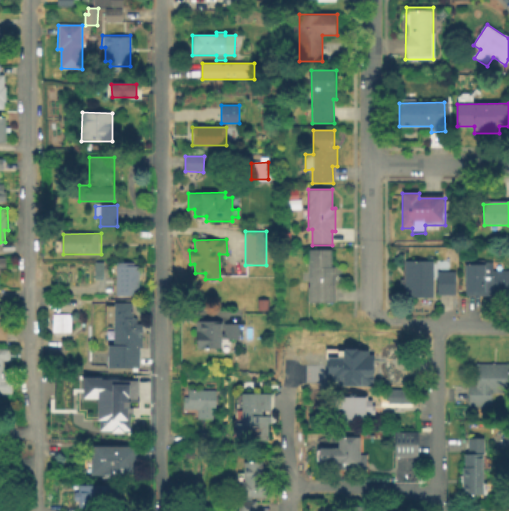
[(334,304),(308,303),(309,251),(330,251),(330,268),(335,268),(334,304)]
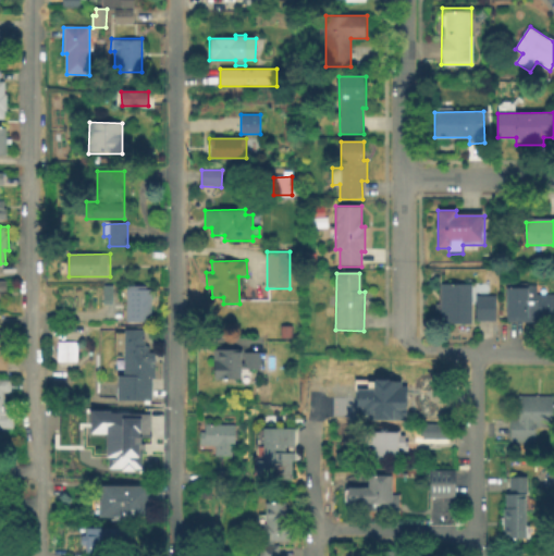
[(471,324),(441,324),(442,284),(472,285),(471,324)]
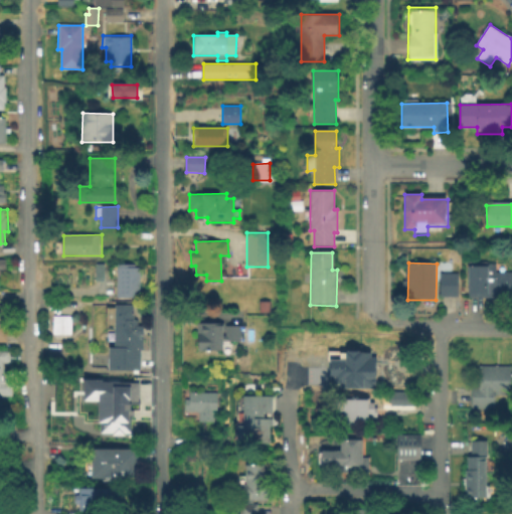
[(511,294),(496,294),(496,299),(469,298),(470,264),(497,264),(497,272),(511,272),(511,294)]
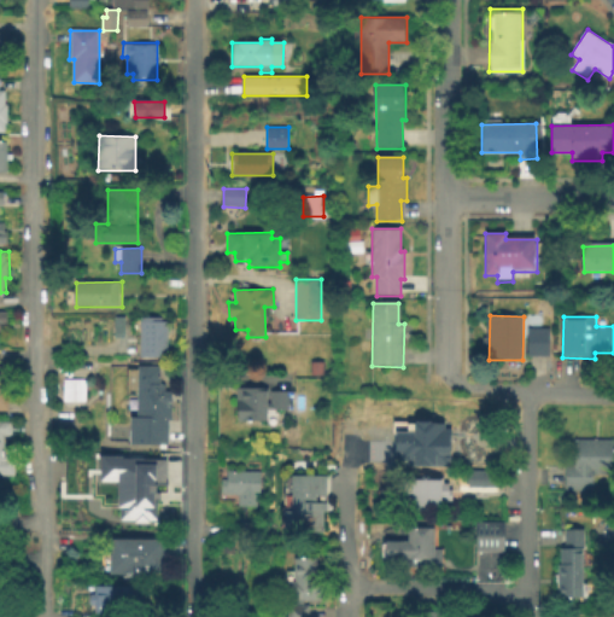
[(126,339),(115,339),(116,318),(127,319),(126,339)]
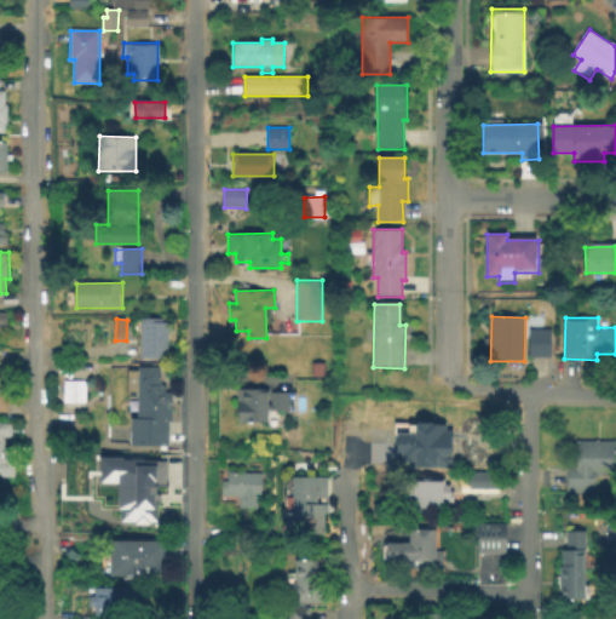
[(168,359),(140,359),(140,319),(162,319),(162,324),(168,324),(168,359)]
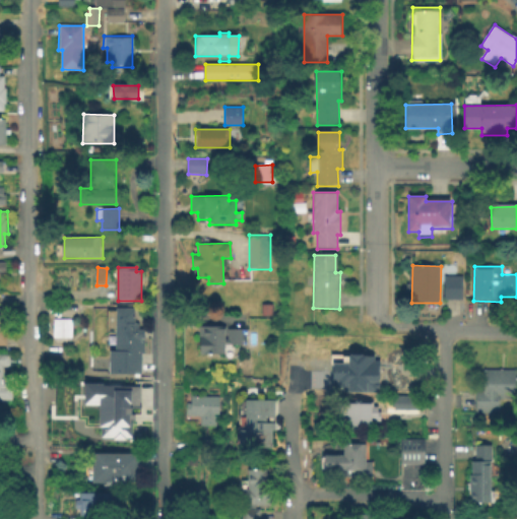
[(463,301),(444,301),(445,277),(463,277),(463,301)]
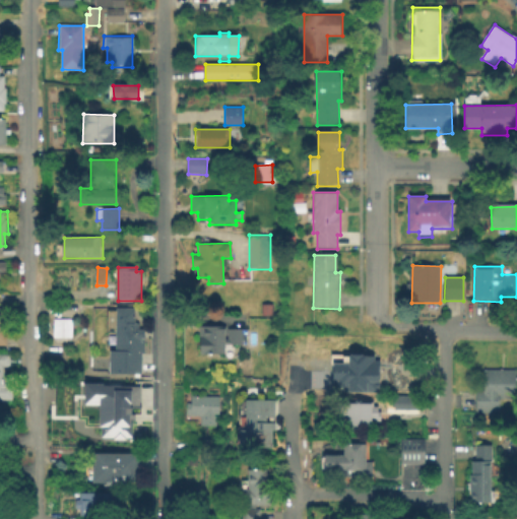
[(272,316),(261,316),(261,305),(272,305),(272,316)]
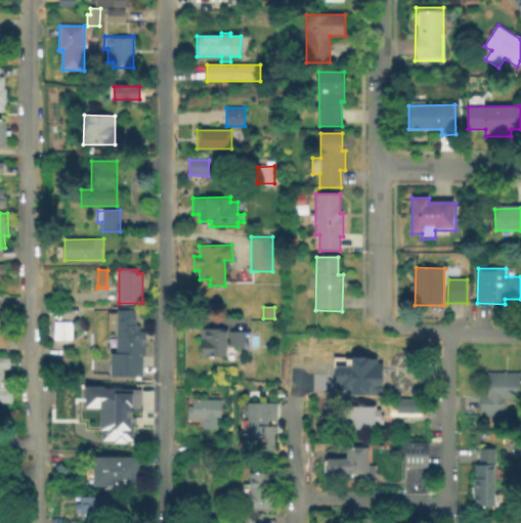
[(8,348),(0,348),(0,310),(8,310),(8,348)]
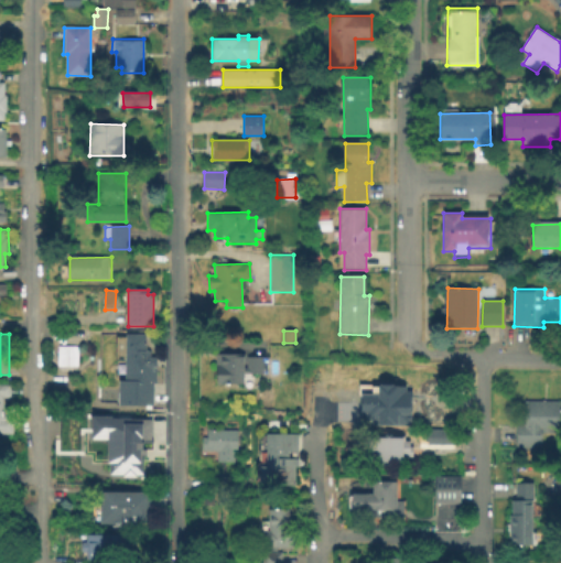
[(154,405),(119,405),(119,380),(126,380),(126,360),(117,360),(117,338),(127,338),(127,334),(146,334),(146,350),(151,350),(150,357),(158,357),(158,369),(154,369),(154,405)]
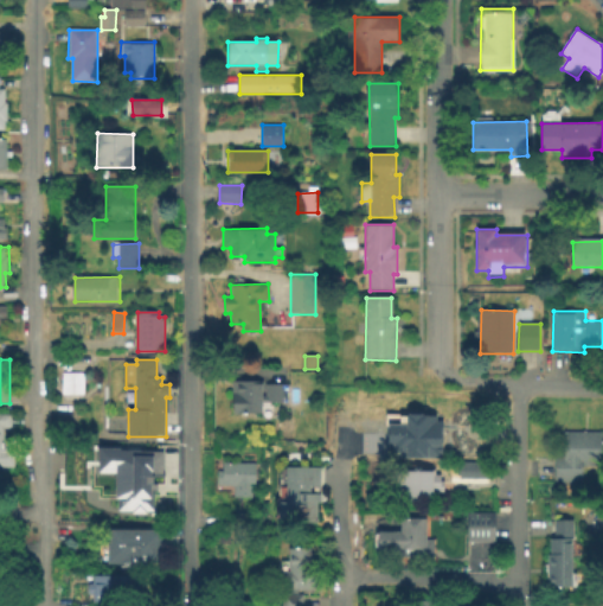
[(87,394),(63,394),(63,374),(87,374),(87,394)]
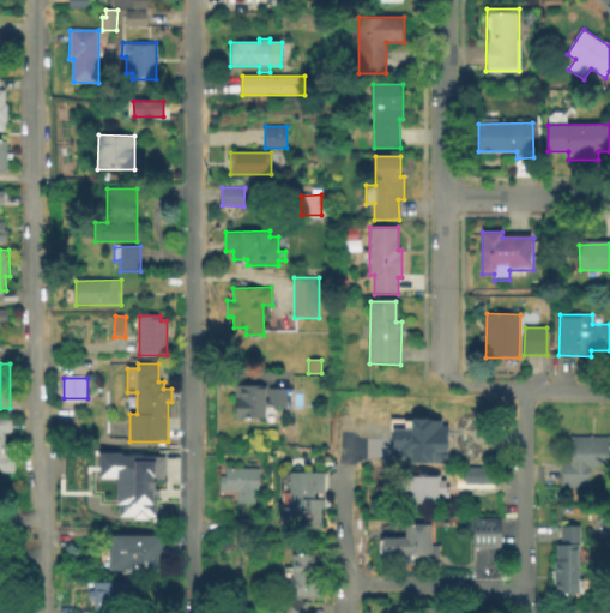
[(290,408),(266,408),(266,419),(236,419),(236,386),(265,386),(265,402),(270,402),(270,390),(290,390),(290,408)]
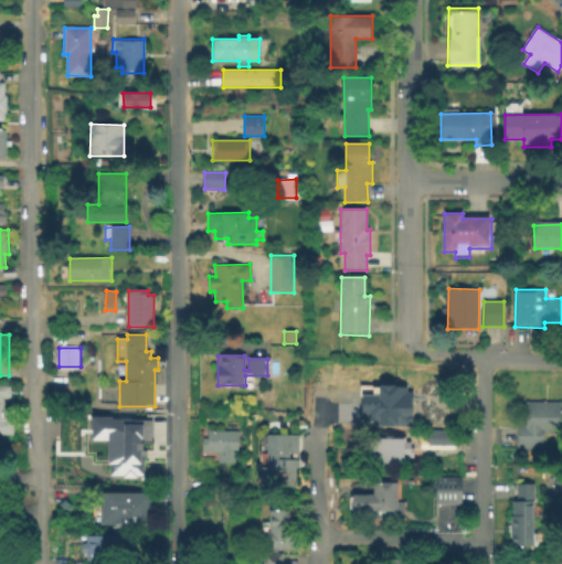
[(13,434),(0,434),(0,385),(11,385),(12,398),(4,398),(4,416),(13,416),(13,434)]
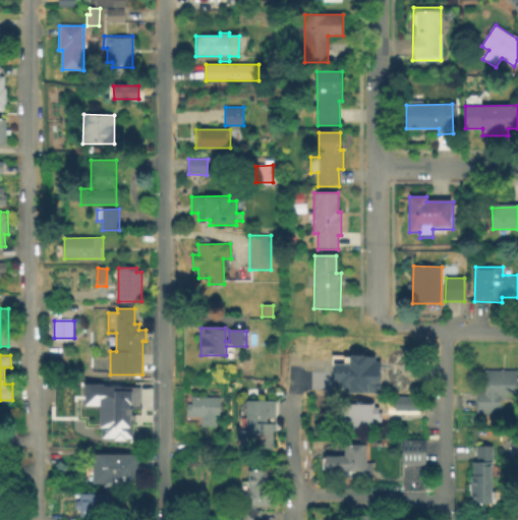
[(333,364),(333,393),(367,393),(367,383),(380,383),(381,357),(350,356),(350,364),(333,364)]
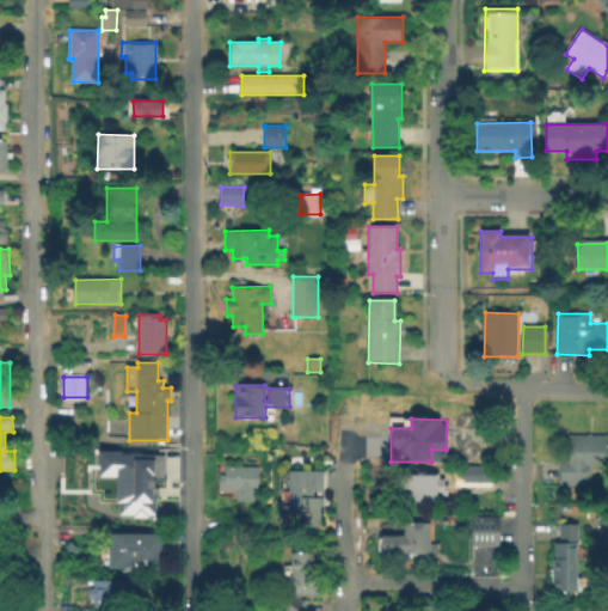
[(562,486),(562,458),(569,458),(569,435),(607,435),(607,470),(588,470),(588,486),(562,486)]
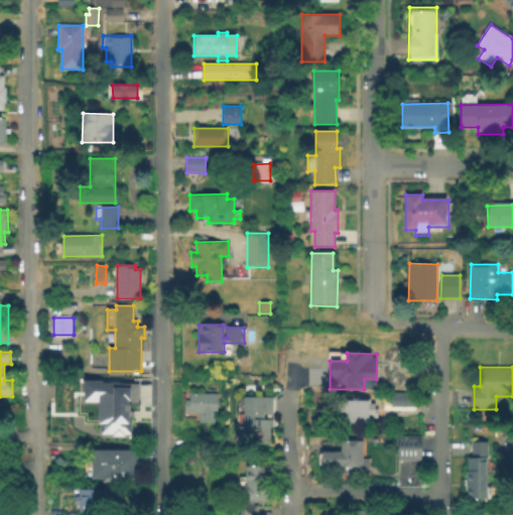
[(133,433),(125,433),(125,435),(114,435),(114,433),(102,432),(102,422),(100,422),(100,401),(85,401),(85,381),(103,381),(103,383),(141,383),(141,404),(131,404),(131,411),(130,411),(130,420),(133,420),(133,433)]
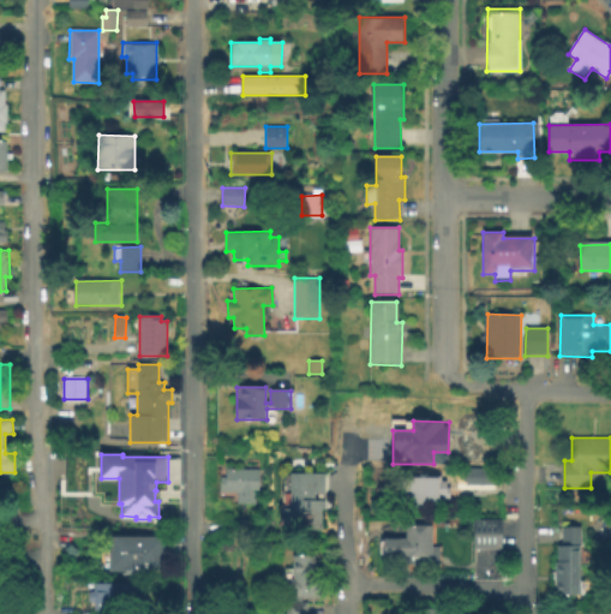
[(238,505),(238,493),(221,493),(221,478),(226,477),(226,468),(258,468),(258,505),(238,505)]
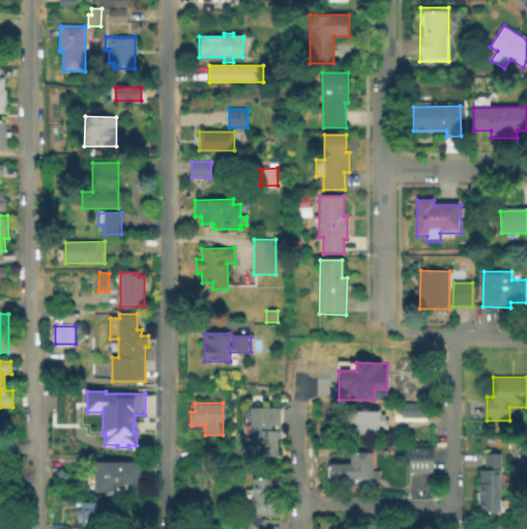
[(432,417),(403,417),(403,403),(432,403),(432,417)]
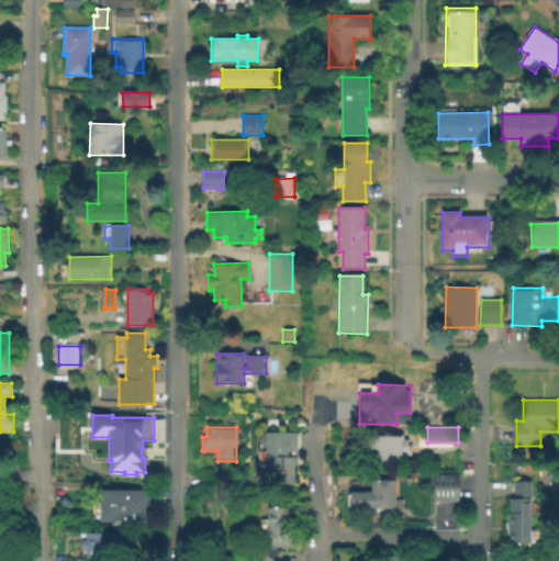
[(294,485),(265,484),(266,433),(299,433),(298,467),(294,467),(294,485)]
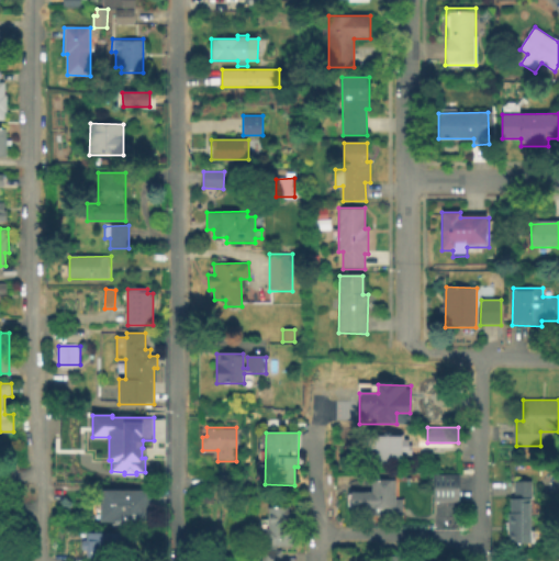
[(401,462),(371,462),(371,435),(401,435),(401,462)]
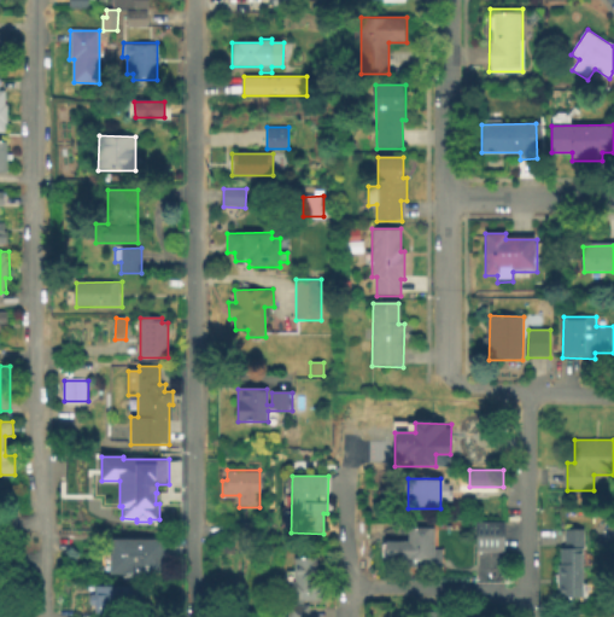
[(258,521),(257,535),(243,534),(245,518),(258,521)]
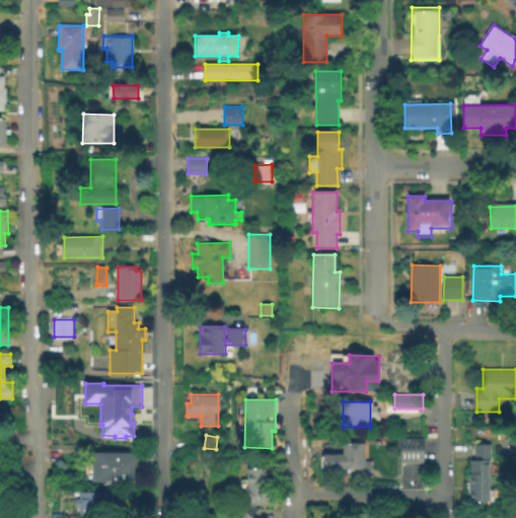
[(425,463),(400,463),(400,438),(425,438),(425,463)]
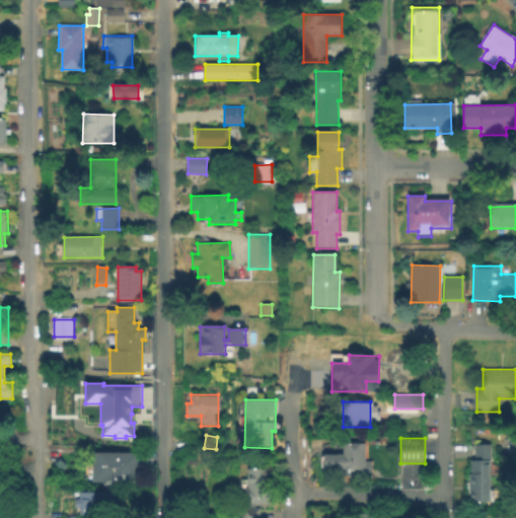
[(372,477),(338,477),(338,470),(324,470),(324,454),(343,454),(343,444),(365,444),(365,461),(372,461),(372,477)]
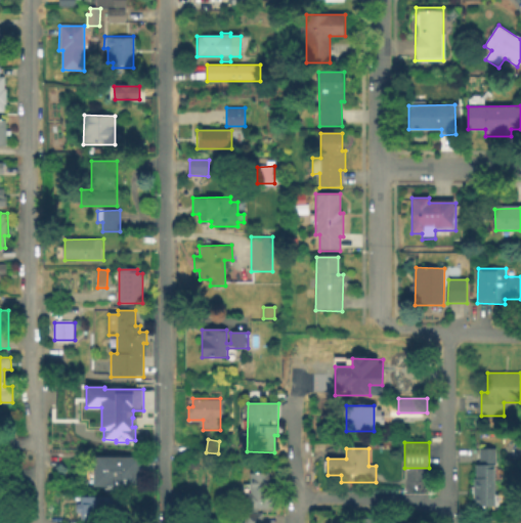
[(472,508),(472,479),(475,479),(475,464),(479,464),(479,448),(495,448),(496,492),(501,492),(502,507),(472,508)]
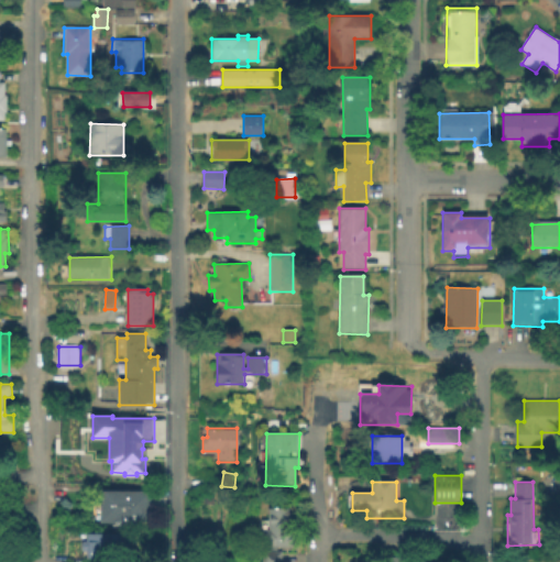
[(152,525),(100,525),(100,520),(92,520),(92,505),(102,505),(102,492),(152,492),(152,525)]
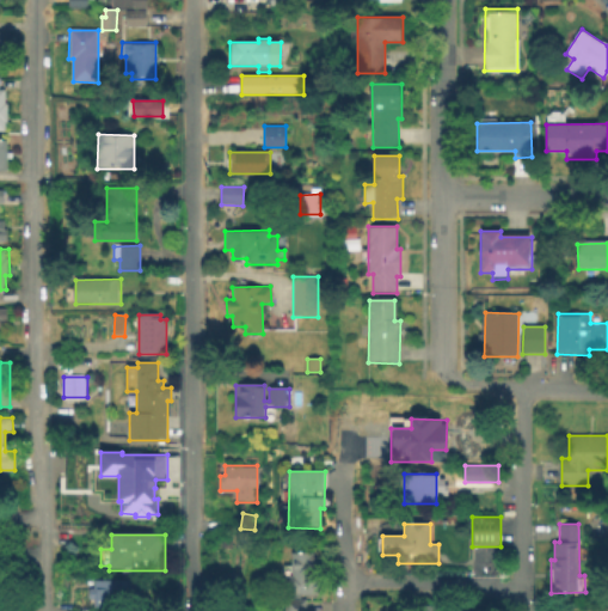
[(320,594),(289,594),(290,554),(320,555),(320,594)]
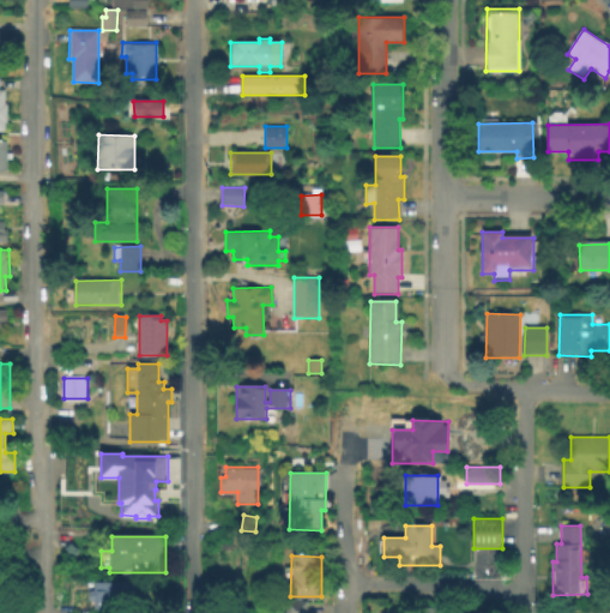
[(95,612),(95,604),(89,604),(89,590),(94,590),(94,582),(132,582),(132,612),(95,612)]
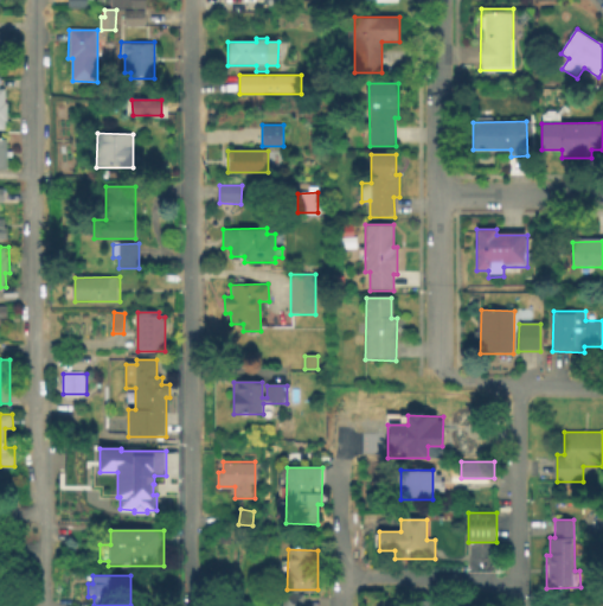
[(305,595),(305,605),(283,605),(283,595),(305,595)]
